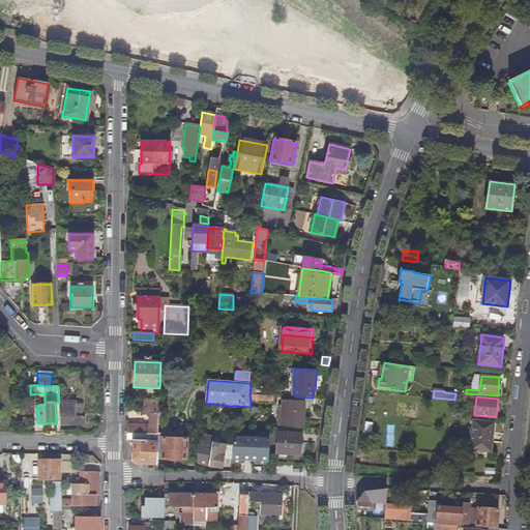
[(158,414),(159,400),(152,400),(144,400),(143,414),(149,415),(149,428),(144,428),(144,425),(127,425),(127,428),(127,434),(138,435),(146,435),(157,435),(157,434),(158,419),(158,414)]
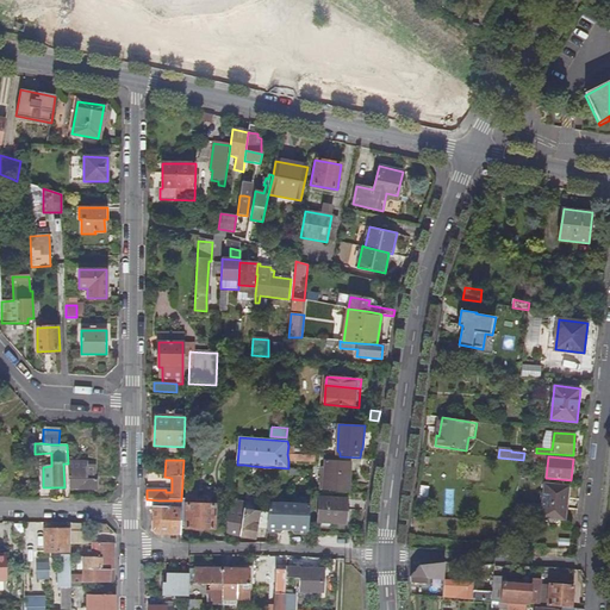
[(349,492),(352,462),(325,461),(325,468),(322,468),(321,490),(349,492)]
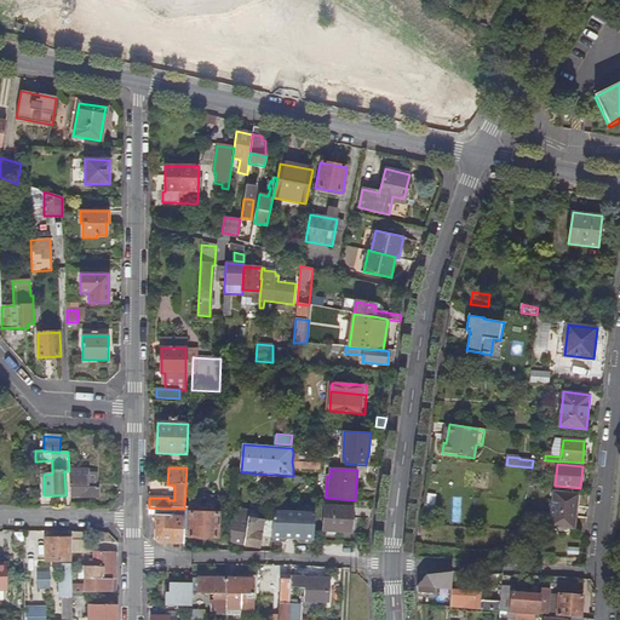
[(87,488),(87,472),(69,471),(70,497),(97,498),(97,488),(95,488),(87,488)]
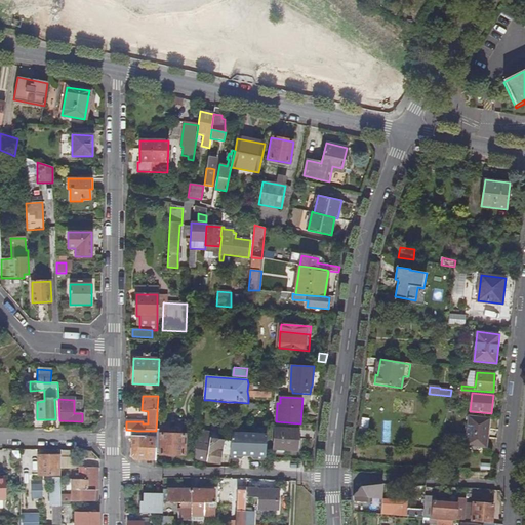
[(470,416),(467,445),(487,448),(490,419),(470,416)]
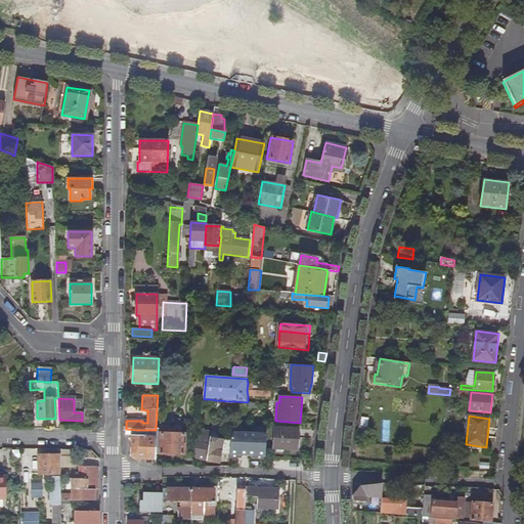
[(213,419),(212,428),(218,430),(220,420),(213,419)]
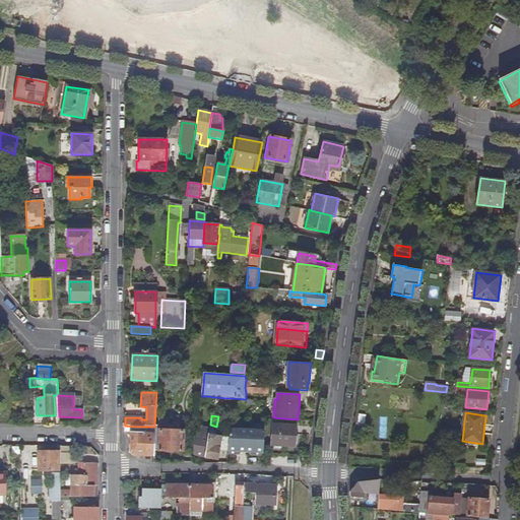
[(296,426),(272,425),(271,445),(295,446),(296,426)]
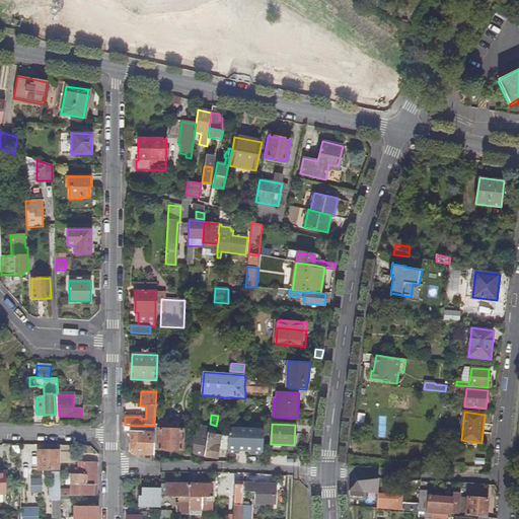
[(154,449),(154,429),(154,426),(143,426),(143,432),(135,432),(135,426),(125,425),(125,432),(130,432),(130,451),(133,454),(153,455),(154,449)]
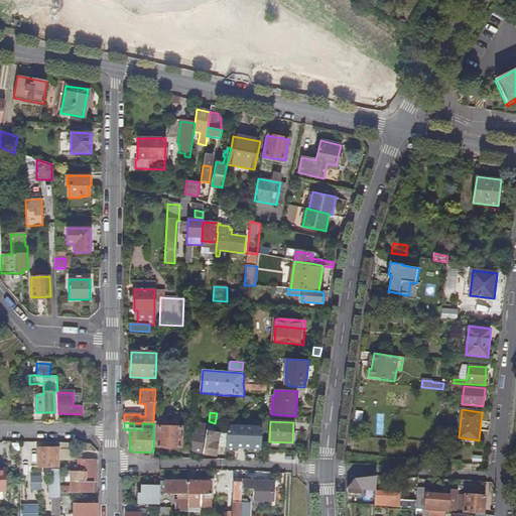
[(242,423),(229,423),(226,450),(237,450),(240,447),(247,447),(250,452),(261,452),(263,424),(249,424),(247,427),(244,426),(242,423)]
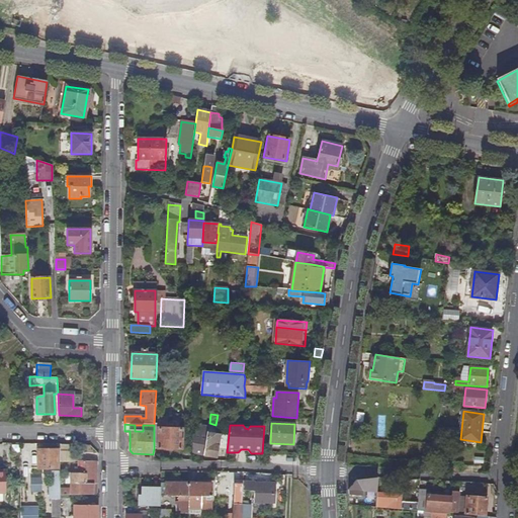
[(213,445),(214,435),(216,428),(197,426),(197,431),(192,431),(192,454),(217,457),(218,447),(219,446),(213,445)]
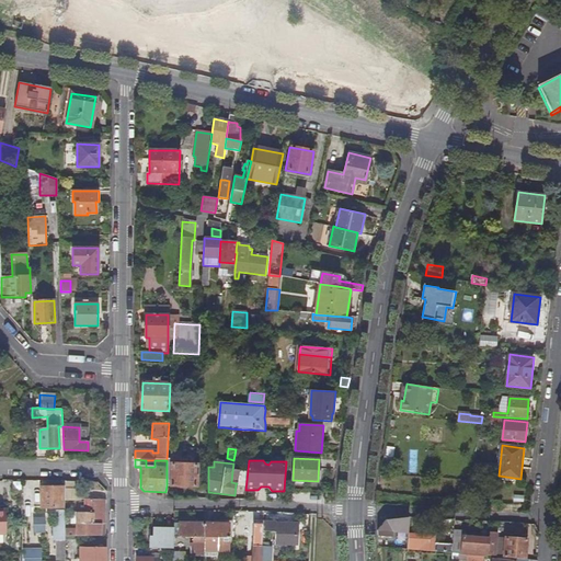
[(196,487),(197,467),(197,465),(171,464),(171,487),(196,487)]
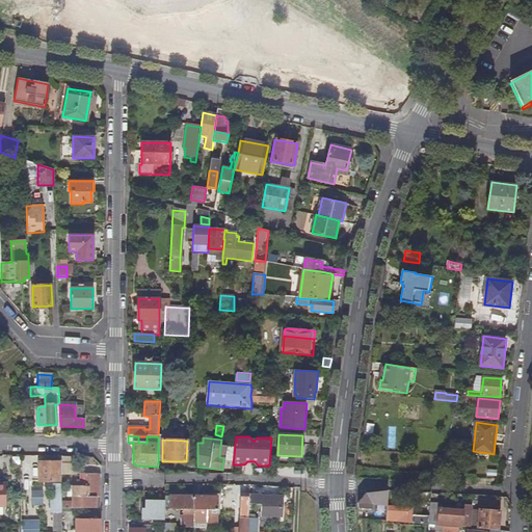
[(231,460),(233,449),(220,447),(219,457),(224,458),(223,459),(231,460)]
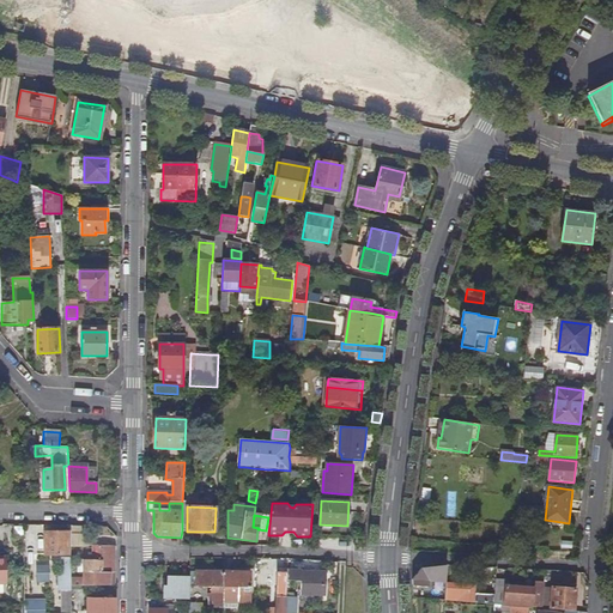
[(87,547),(87,527),(70,526),(71,547),(87,547)]
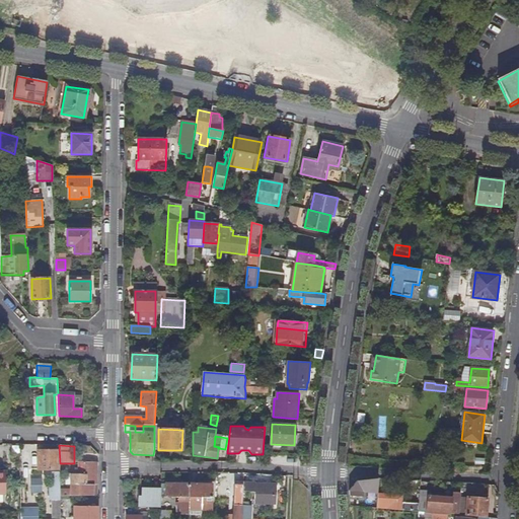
[(58,470),(58,451),(39,451),(39,470),(58,470)]
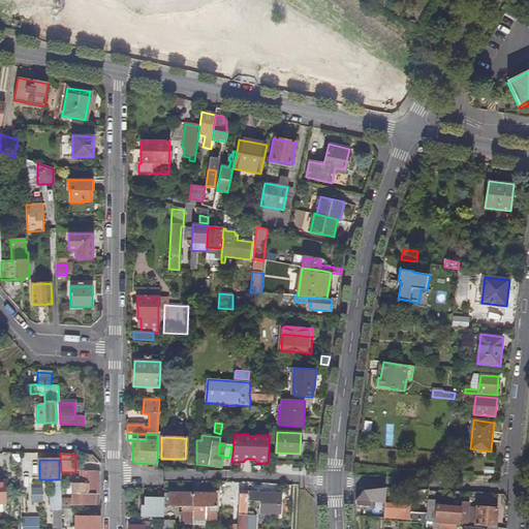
[(98,505),(98,471),(80,471),(80,484),(71,484),(71,487),(66,486),(66,497),(72,497),(72,506),(98,505)]
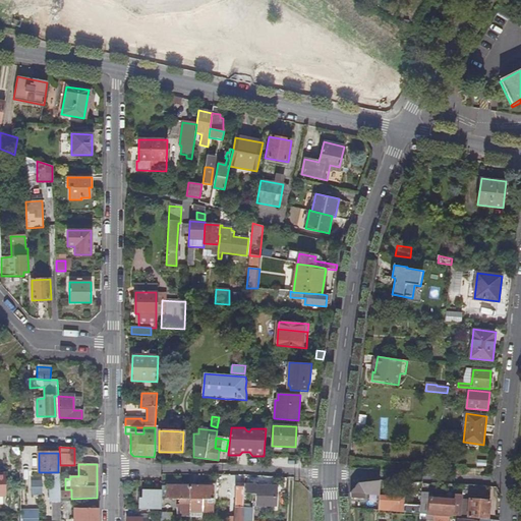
[(379,495),(380,480),(358,483),(350,493),(350,498),(359,499),(359,494),(364,494),(379,495)]
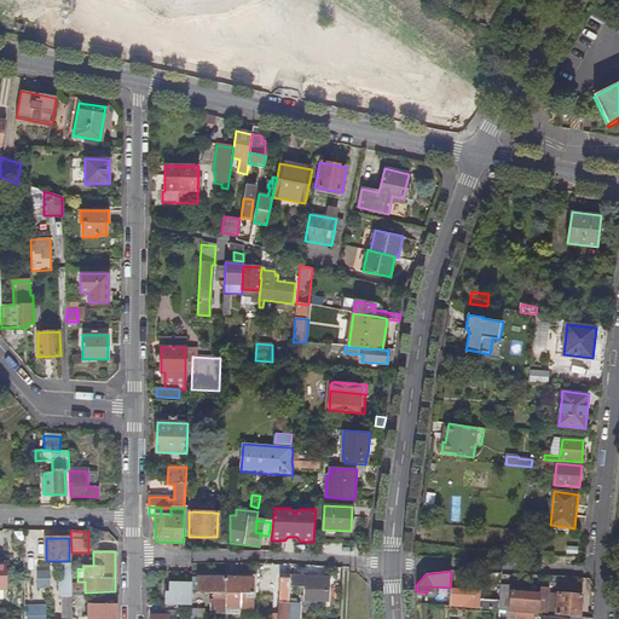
[(39,586),(48,586),(48,574),(39,574),(39,586)]
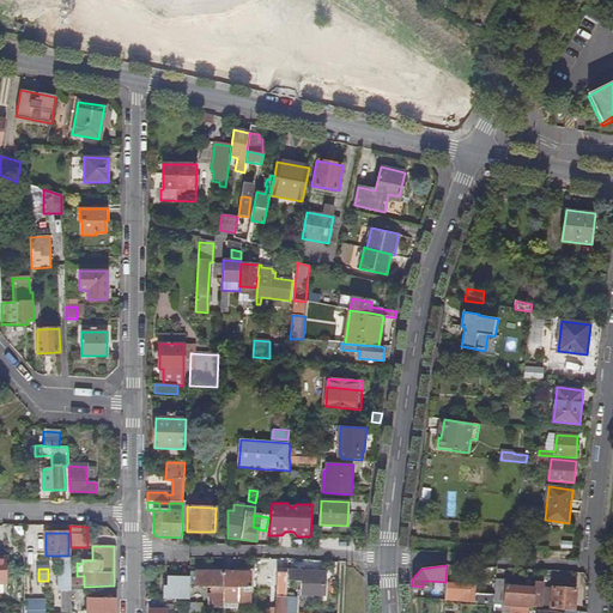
[(250,598),(249,571),(238,572),(238,569),(235,569),(235,571),(223,571),(223,593),(223,602),(238,601),(238,599),(250,598)]
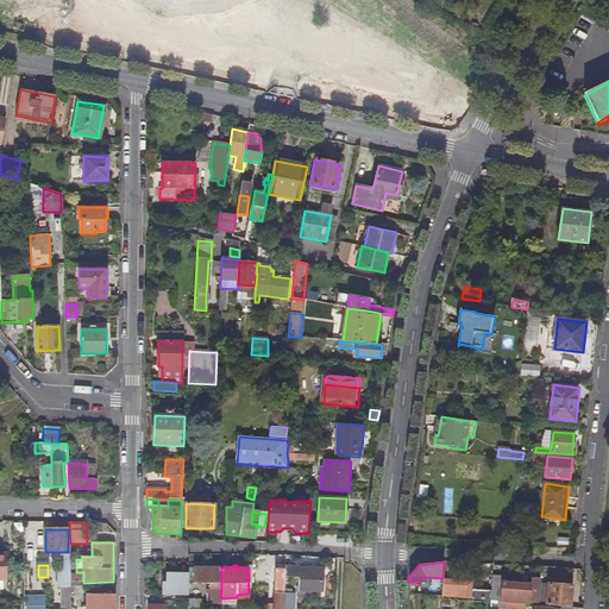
[(284,592),(286,577),(286,566),(276,565),(275,592),(284,592)]
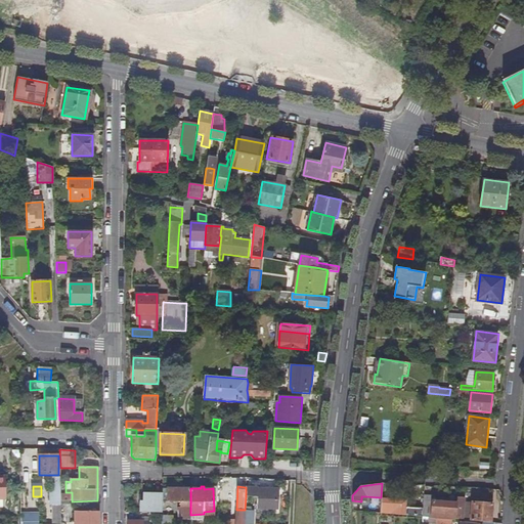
[(277,509),(277,489),(258,488),(258,487),(246,487),(246,496),(257,497),(256,509),(277,509)]
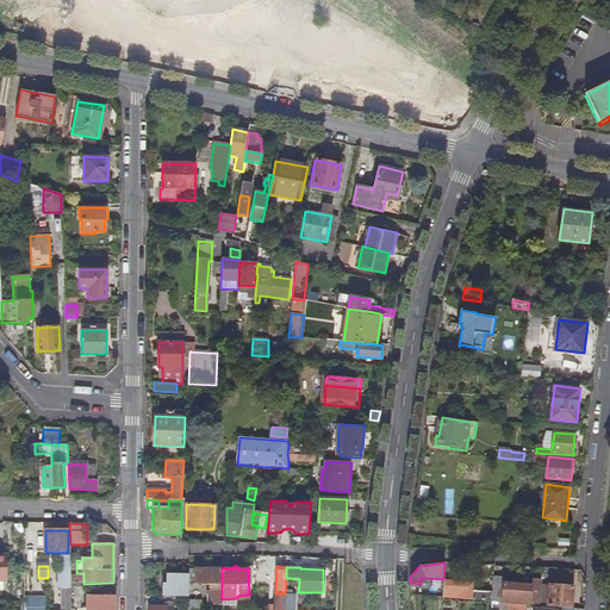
[(222,590),(222,568),(194,568),(194,584),(210,584),(210,590),(222,590)]
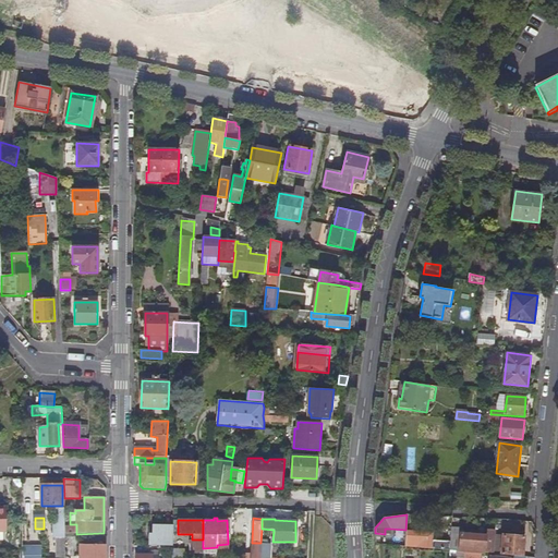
[(172,544),(173,534),(173,528),(153,528),(153,535),(148,535),(148,544),(172,544)]
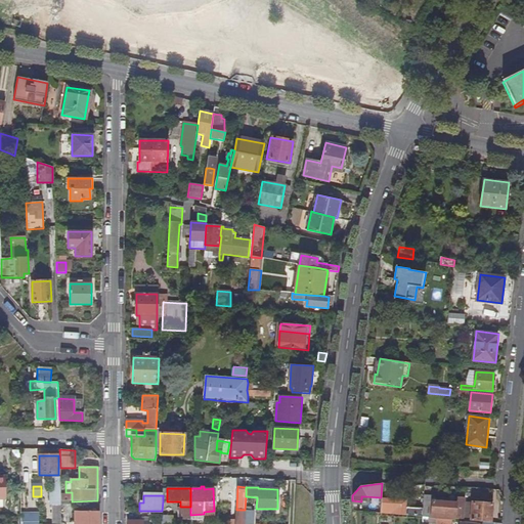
[(464,520),(465,498),(456,497),(456,503),(447,503),(447,499),(441,498),(441,501),(432,500),(433,496),(423,495),(423,511),(422,517),(464,520)]
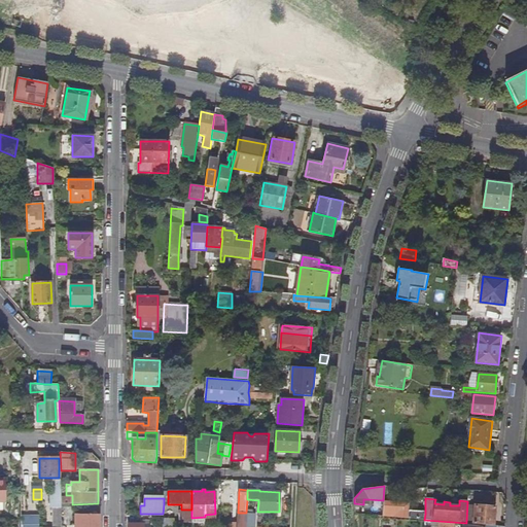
[(408,512),(409,504),(383,502),(382,516),(391,517),(392,511),(398,512),(398,518),(424,520),(425,514),(408,512)]
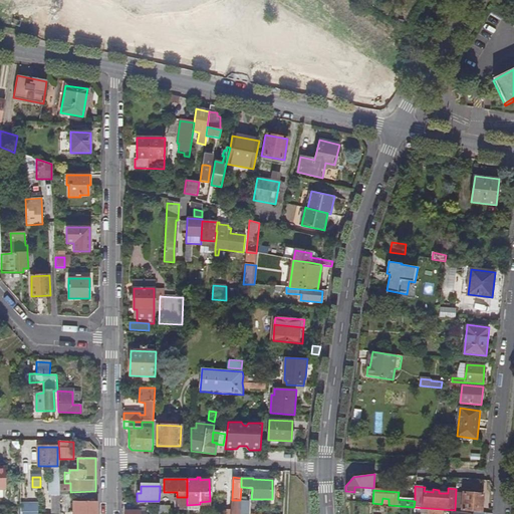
[(481,512),(483,494),(463,492),(461,511),(471,511),(481,512)]
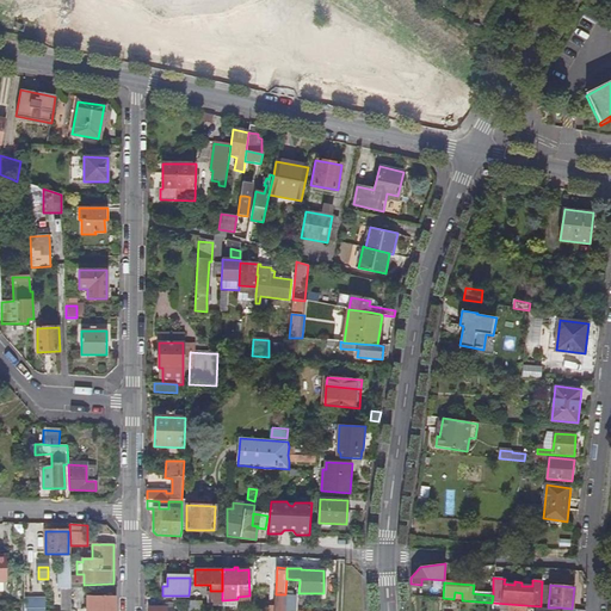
[(61,610),(71,610),(72,590),(62,590),(61,610)]
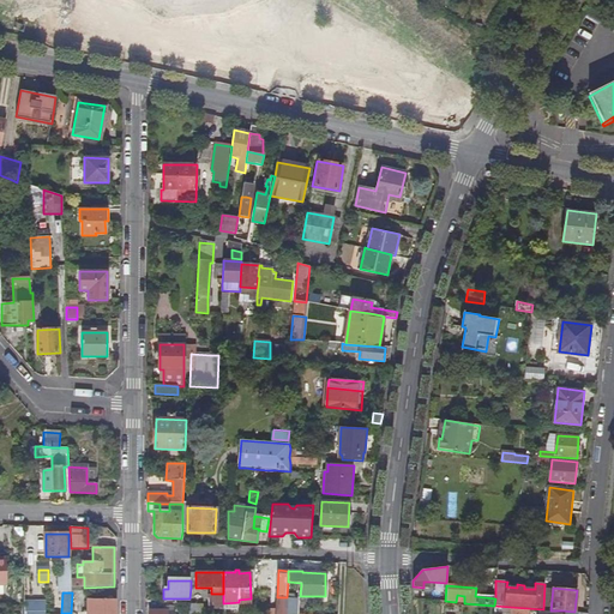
[(276,597),(275,613),(286,613),(287,597),(277,597),(276,597)]
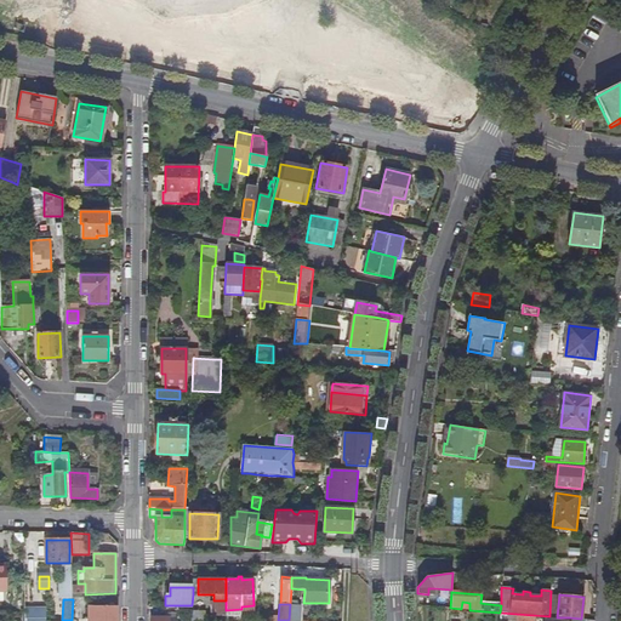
[(118,620),(118,607),(92,607),(92,620),(90,620),(89,620),(118,620)]
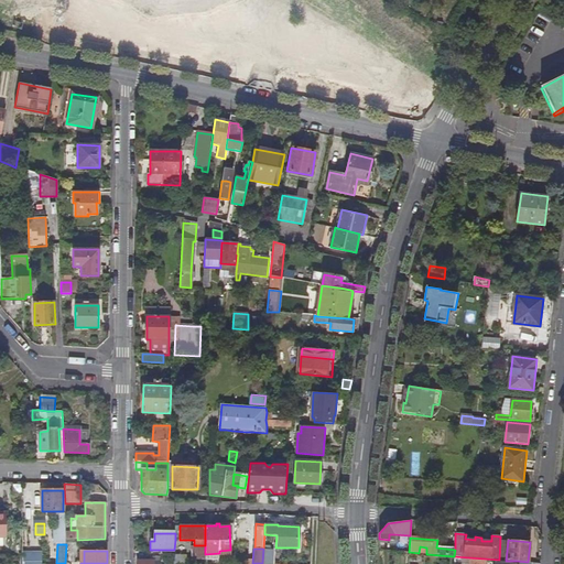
[(44,563),(45,554),(22,554),(22,563),(44,563)]
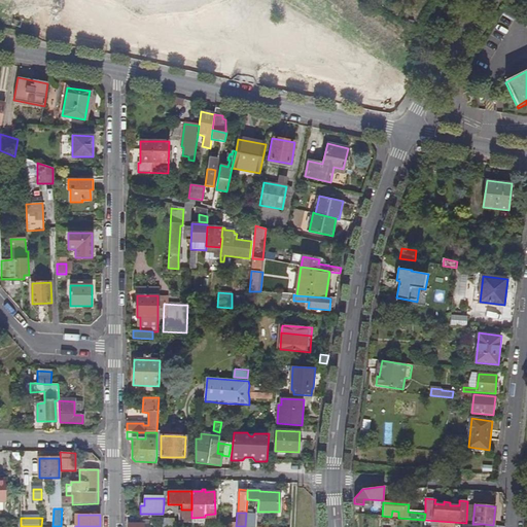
All buildings are outlined.
